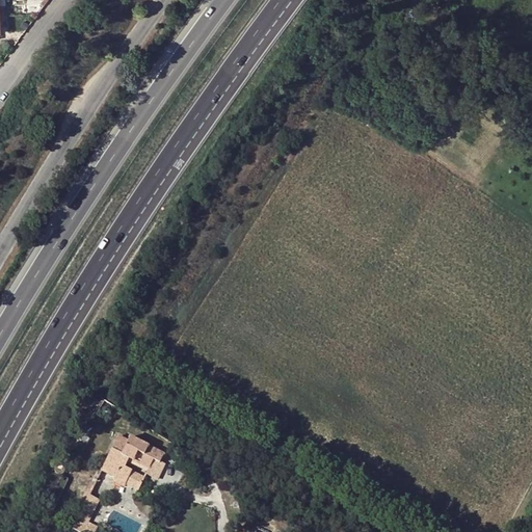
[(48,0),(43,0),(40,5),(38,4),(34,10),(40,14),(48,0)]
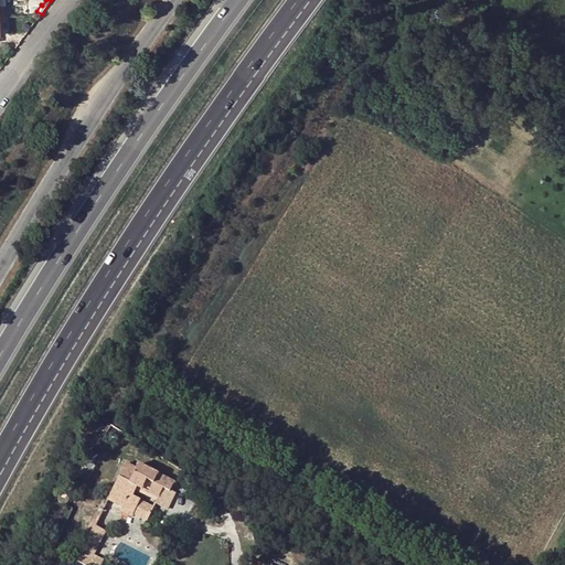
[(155,507),(134,497),(137,491),(138,488),(159,499),(157,501),(156,503),(169,510),(178,493),(171,490),(176,482),(139,465),(130,483),(119,478),(108,500),(124,508),(121,512),(132,518),(134,514),(147,521),(155,507)]
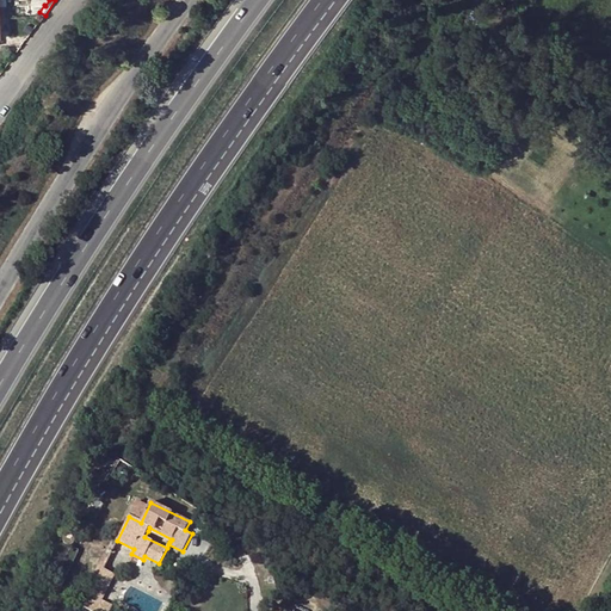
[(149,528),(148,531),(170,542),(172,539),(149,528)]
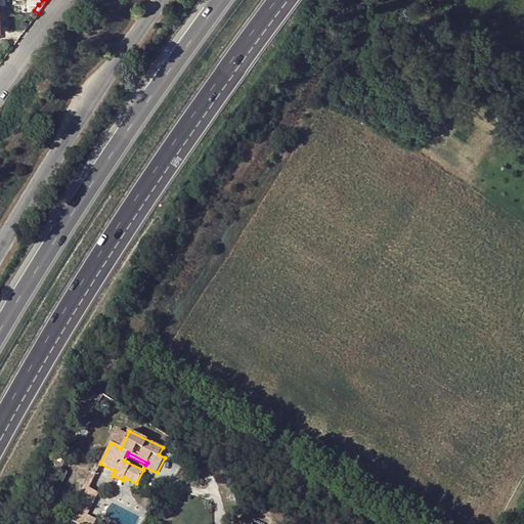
[(61,459),(59,459),(57,459),(55,461),(54,463),(55,465),(55,467),(57,468),(59,469),(61,469),(63,468),(64,466),(66,464),(64,462),(63,460),(61,459)]
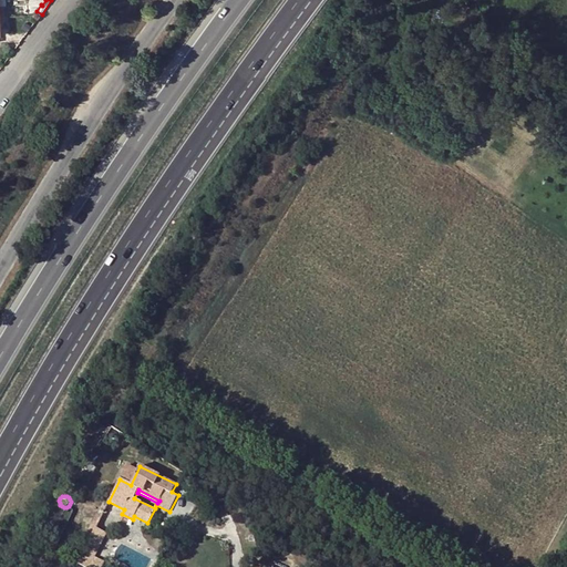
[(96,527),(102,516),(96,514),(82,543),(83,544),(81,548),(85,549),(88,545),(96,527)]
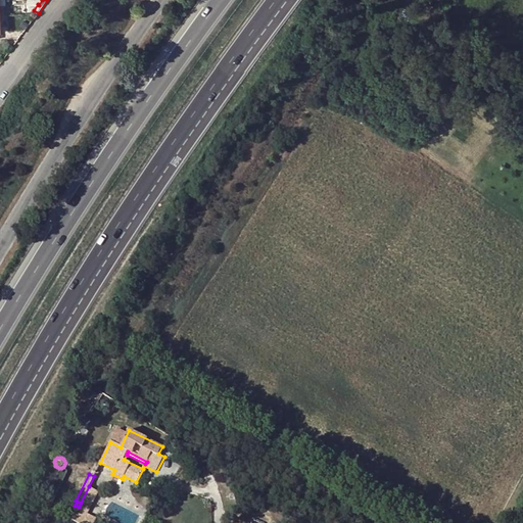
[(89,514),(100,491),(89,486),(81,503),(79,507),(73,519),(73,520),(79,522),(95,522),(97,518),(89,514)]
